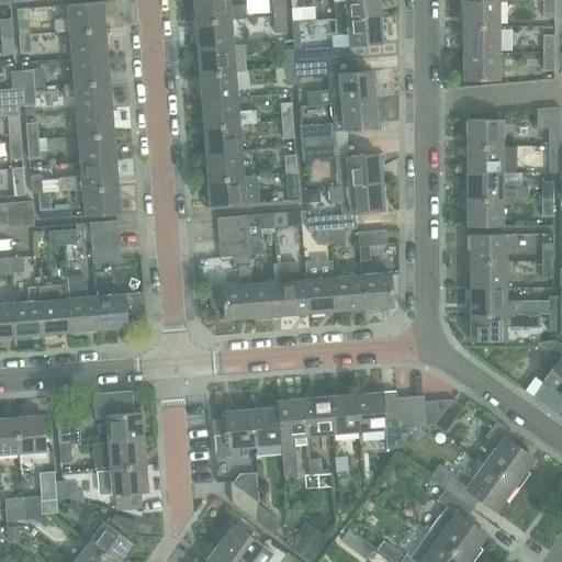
[(193,0),(195,21),(246,17),(245,6),(229,7),(228,0),(193,0)]
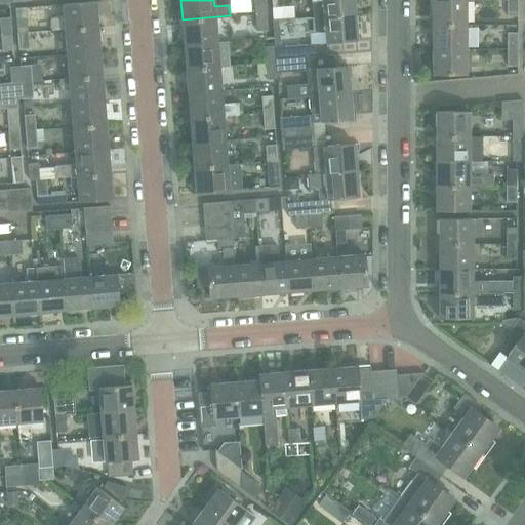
[(254,0),(255,13),(267,12),(265,0),(254,0)]
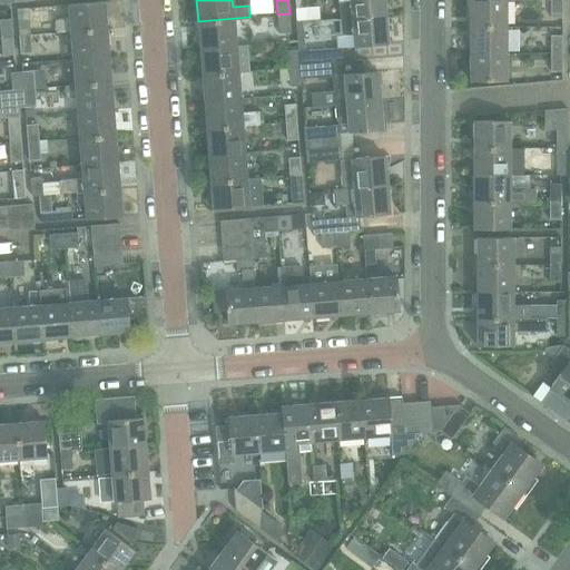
[(341,19),(386,16),(384,0),(350,0),(351,1),(340,2),(341,19)]
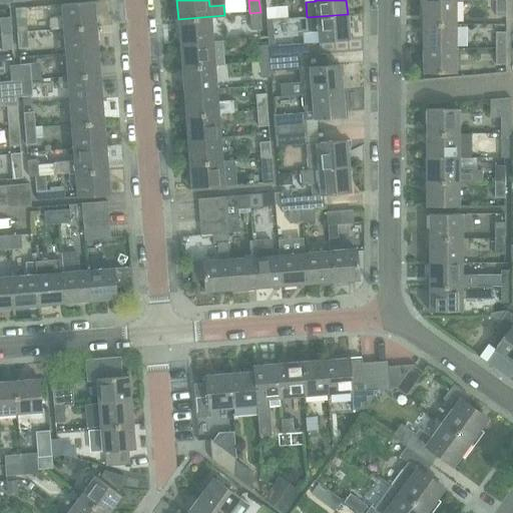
[(423,24),(456,24),(456,0),(424,0),(423,24)]
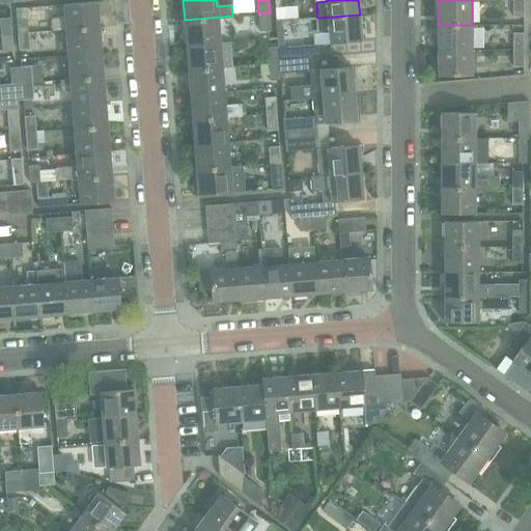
[(524,17),(524,0),(513,0),(513,17),(524,17)]
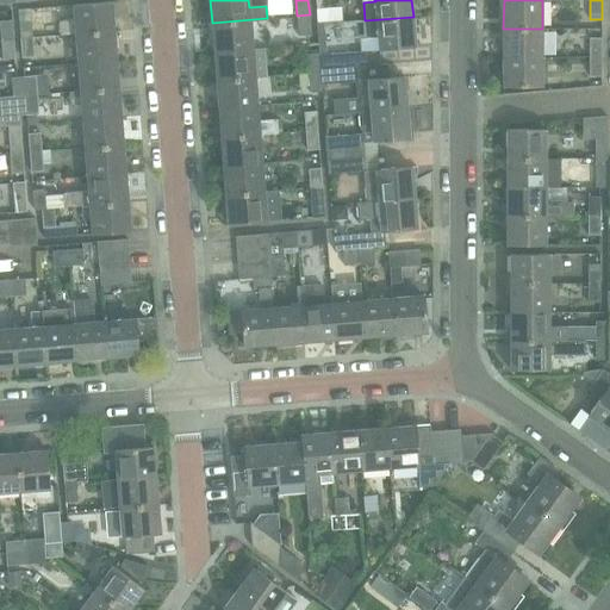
[(74,36),(74,37),(113,33),(110,2),(72,6),(73,22),(58,23),(60,36),(74,36)]
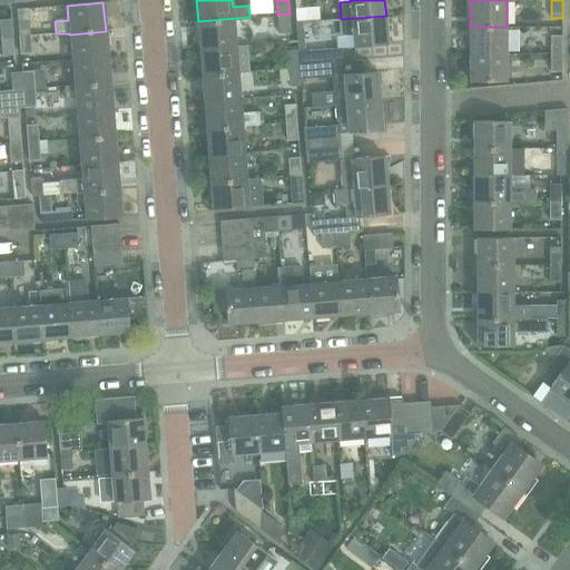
[(304,9),(294,10),(295,22),(305,22),(304,9)]
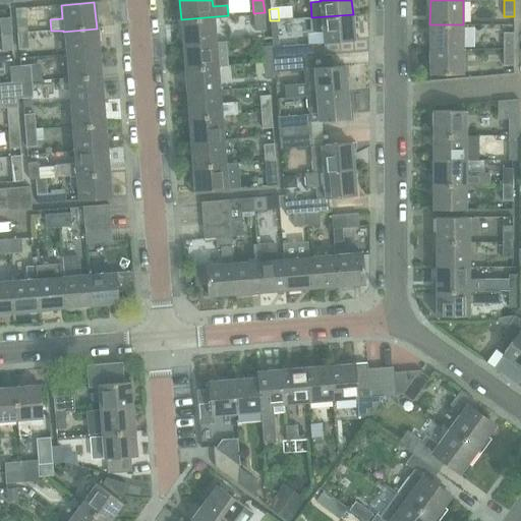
[(266,30),(265,12),(253,13),(255,31),(266,30)]
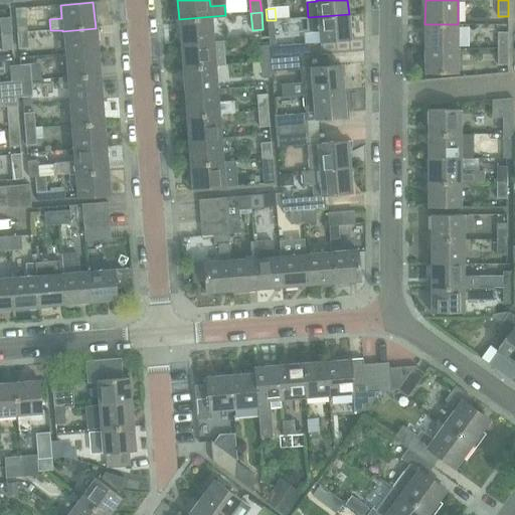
[(320,43),(331,42),(351,41),(349,14),(308,17),(309,31),(319,30),(320,43)]
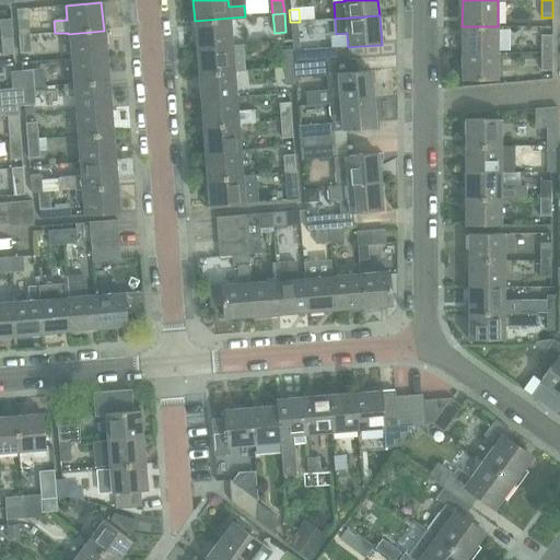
[(198,48),(232,46),(230,20),(245,19),(245,16),(195,21),(198,48)]
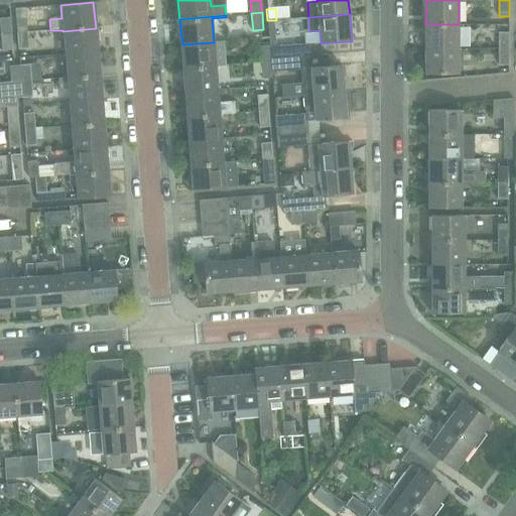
[(16,18),(17,35),(27,35),(26,17),(16,18)]
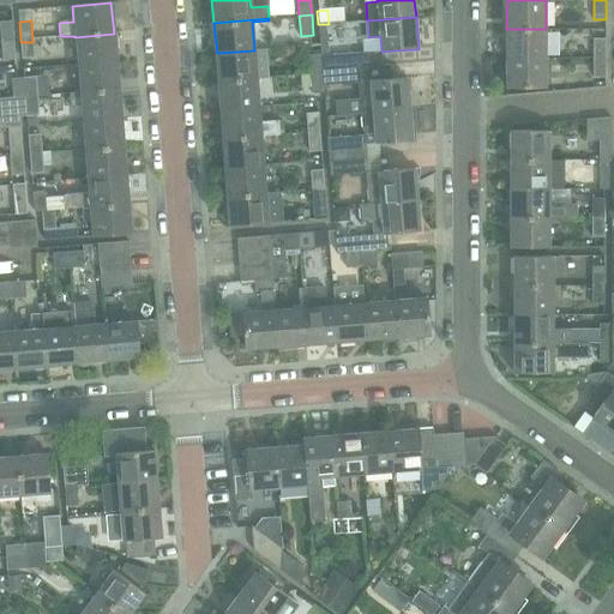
[(2,42),(13,41),(12,23),(0,24),(2,42)]
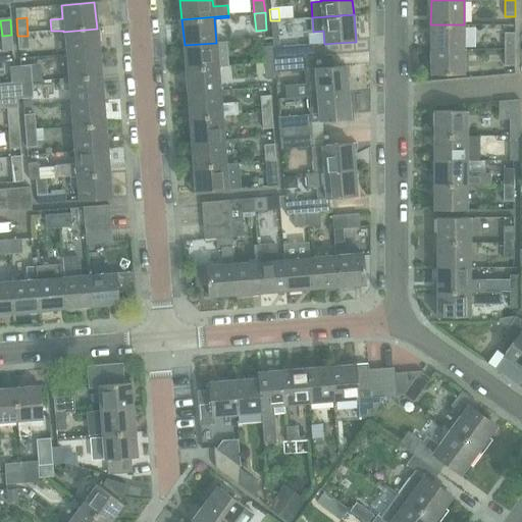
[(273,47),(273,59),(321,55),(320,44),(306,45),(279,47),(277,20),(270,21),(273,47)]
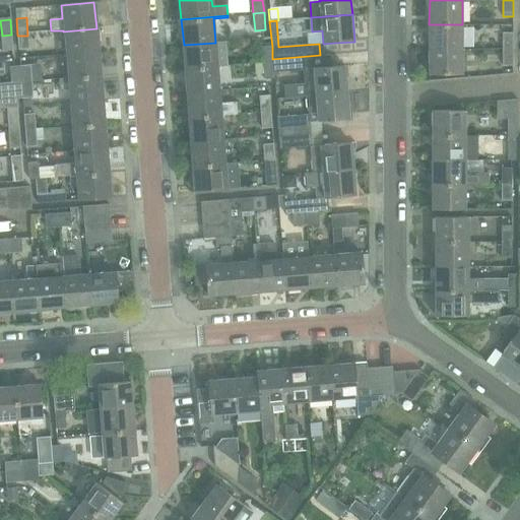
[(462,49),(462,24),(429,24),(429,48),(462,49)]
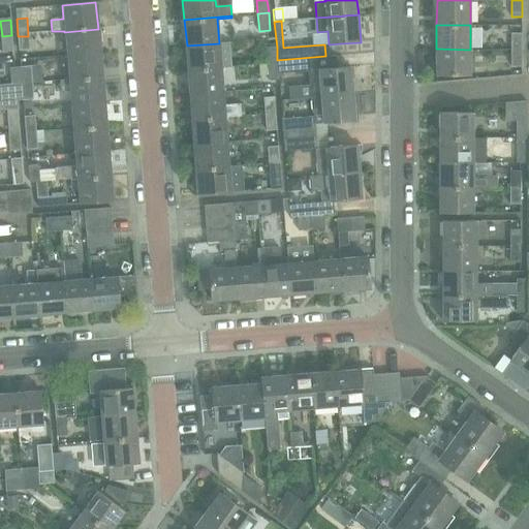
[(64,32),(66,56),(100,54),(98,29),(64,32)]
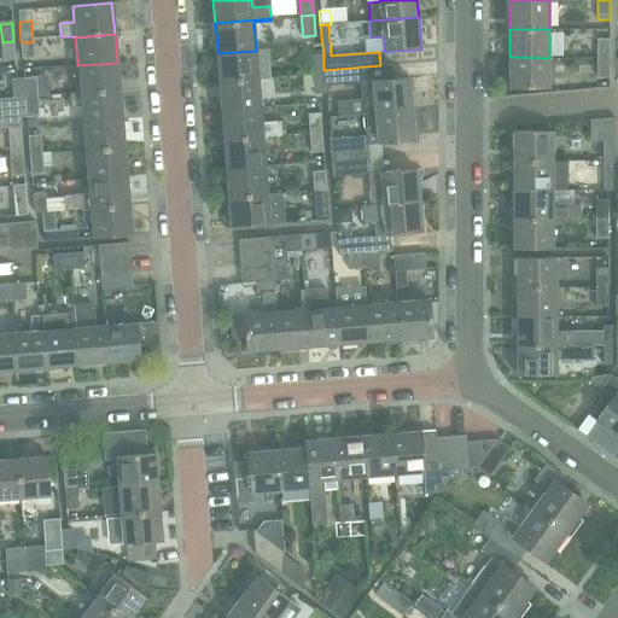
[(598,58),(610,58),(610,39),(598,39),(598,58)]
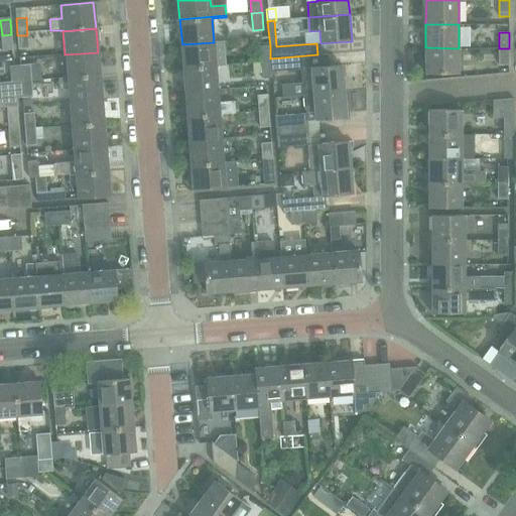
[(11,34),(2,35),(3,53),(13,52),(11,34)]
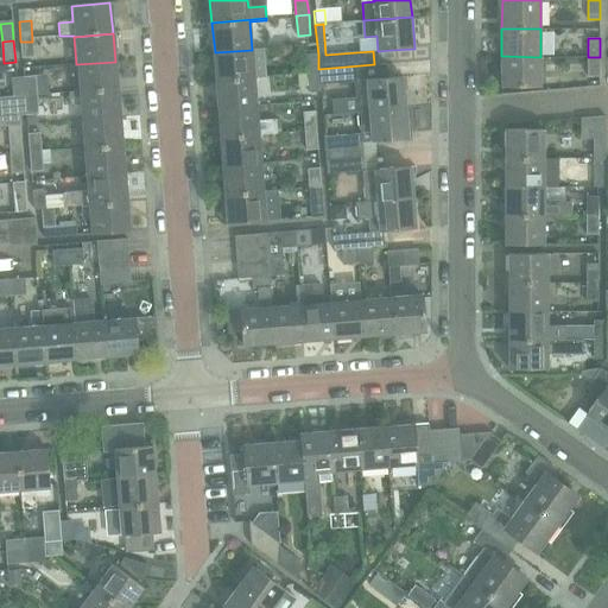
[(23,61),(35,61),(32,42),(20,42),(23,61)]
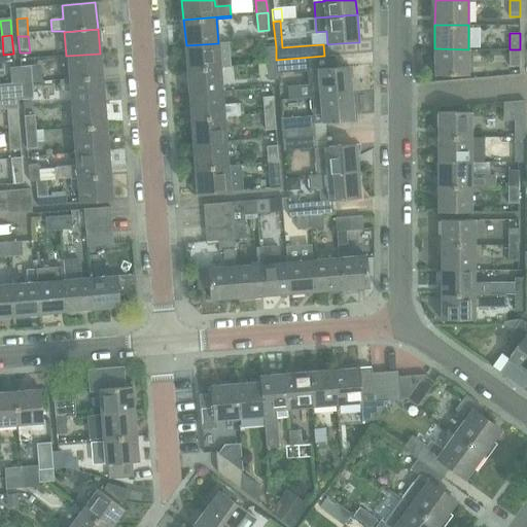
[(188,70),(220,67),(218,43),(186,45),(188,70)]
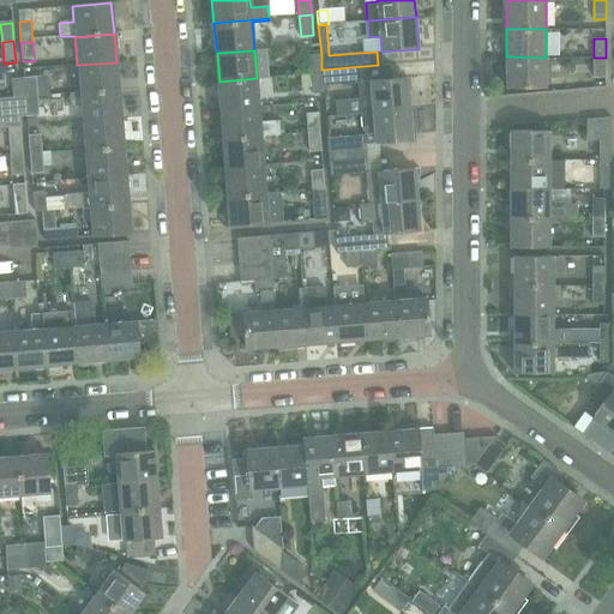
[(323,73),(321,70),(321,55),(308,56),(309,74),(323,73)]
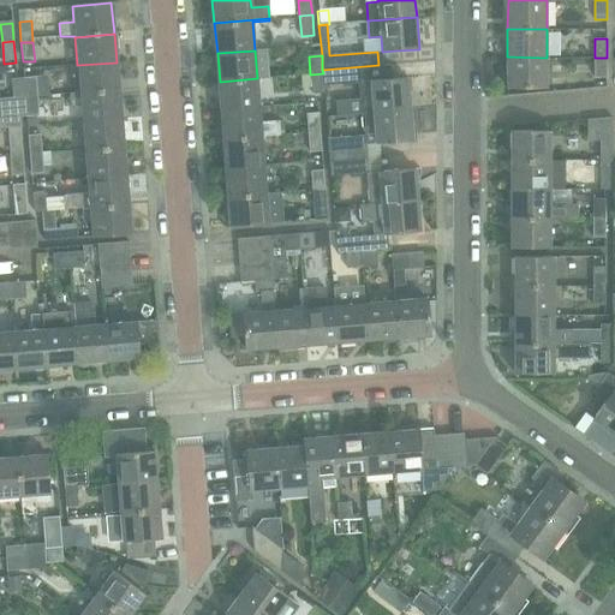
[(547,85),(547,58),(507,57),(507,85),(547,85)]
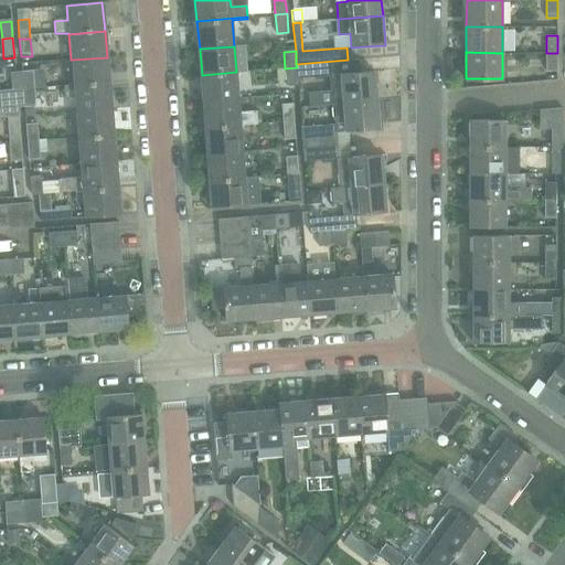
[(557,53),(546,53),(546,71),(557,71),(557,53)]
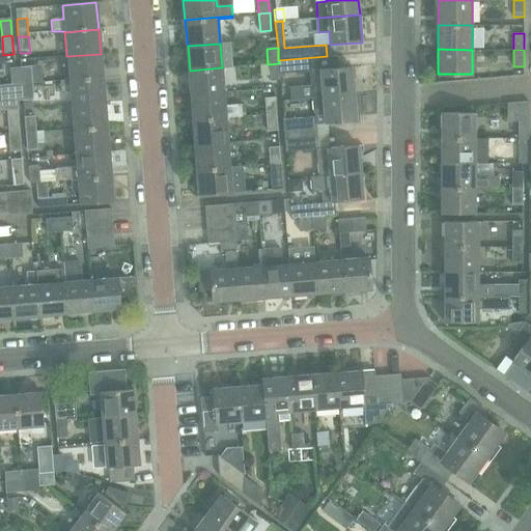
[(60,81),(61,82),(103,79),(101,54),(66,56),(68,80),(60,81)]
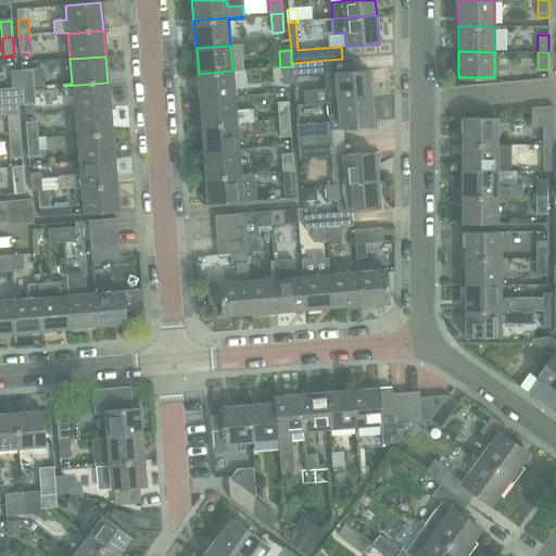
[(325,74),(327,102),(370,99),(368,71),(354,72),(353,59),(342,59),(291,63),(292,66),(292,76),(325,74)]
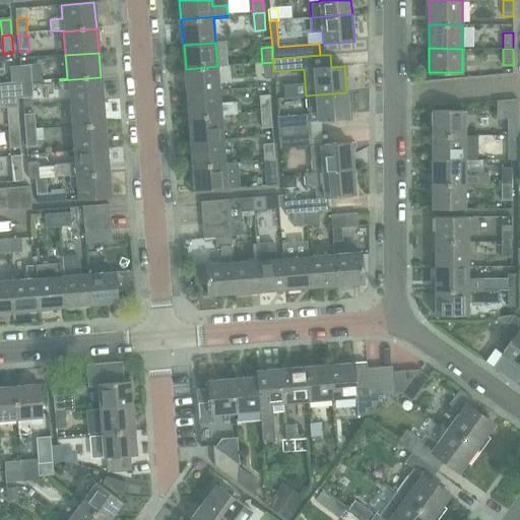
[(274,78),(273,71),(273,62),(262,63),(254,64),(255,74),(263,74),(264,79),(274,78)]
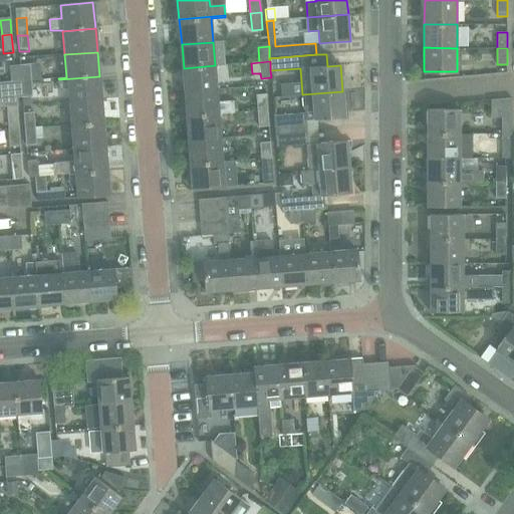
[(30,63),(19,64),(21,81),(31,80),(30,63)]
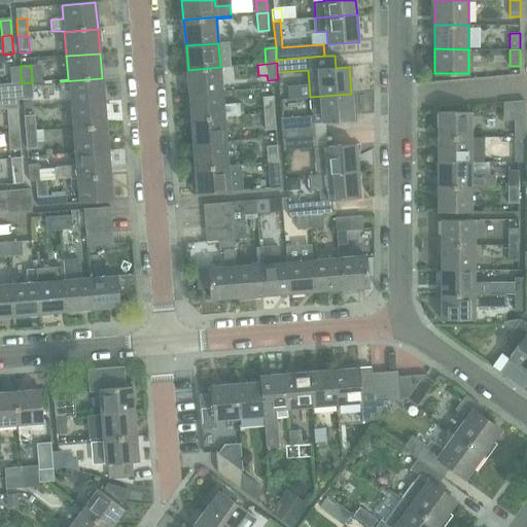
[(9,67),(11,84),(22,83),(20,66),(9,67)]
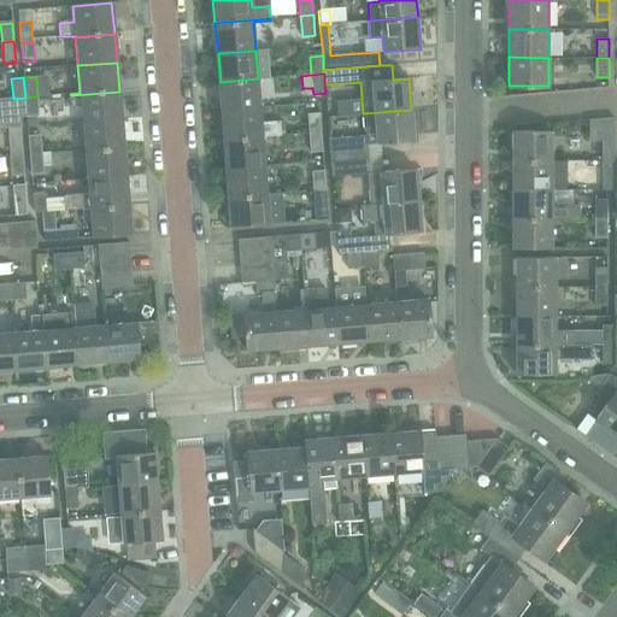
[(223,111),(260,107),(258,78),(221,82),(223,111)]
